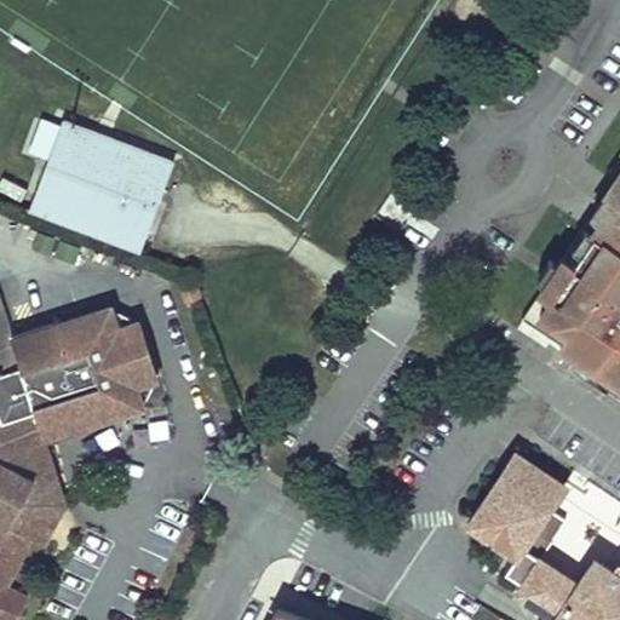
[(62,124),(28,213),(141,254),(173,165),(62,124)]
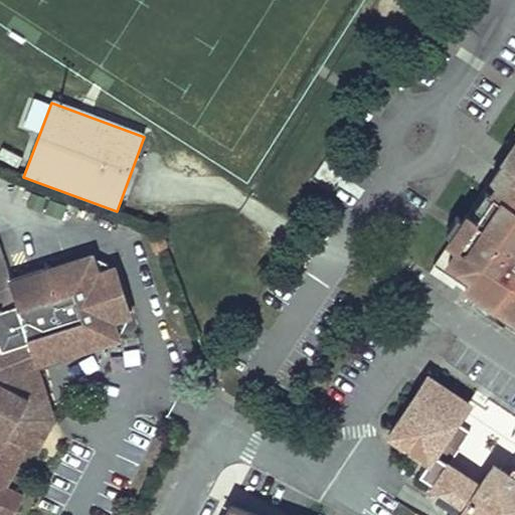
[(491,197),(514,212),(514,146),(502,166),(509,170),(491,197)]
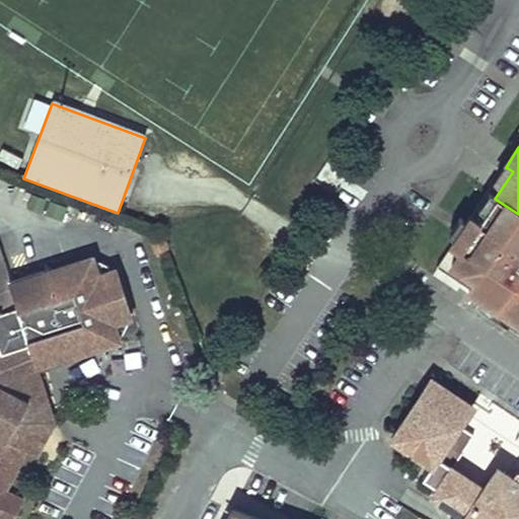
[(495,199),(513,171),(506,167),(489,194),(495,199)]
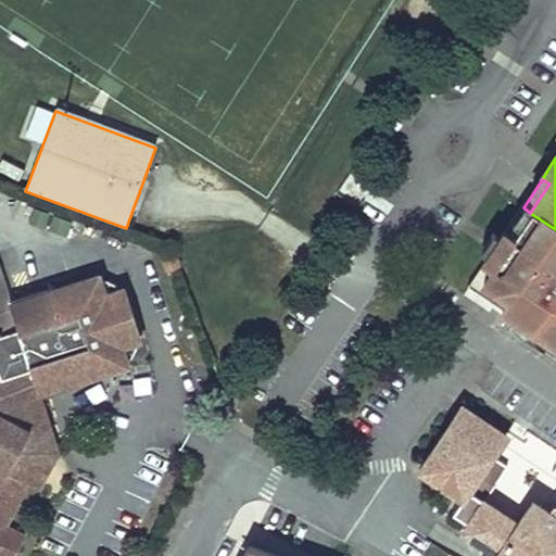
[(530,213),(523,207),(504,236),(512,241),(530,213)]
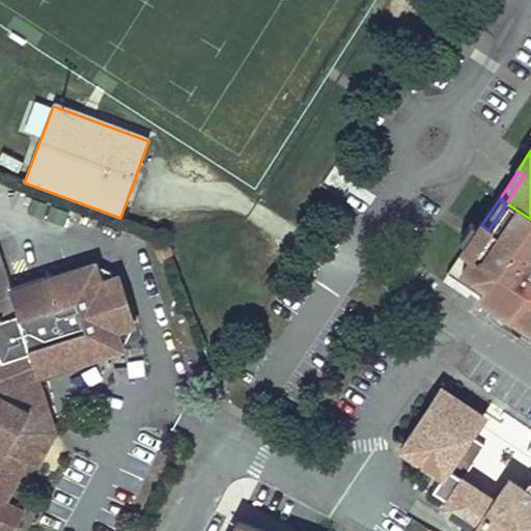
[(479,299),(530,332),(530,219),(506,203),(488,230),(481,225),(464,253),(470,258),(460,272),(484,287),(477,298),(479,299)]
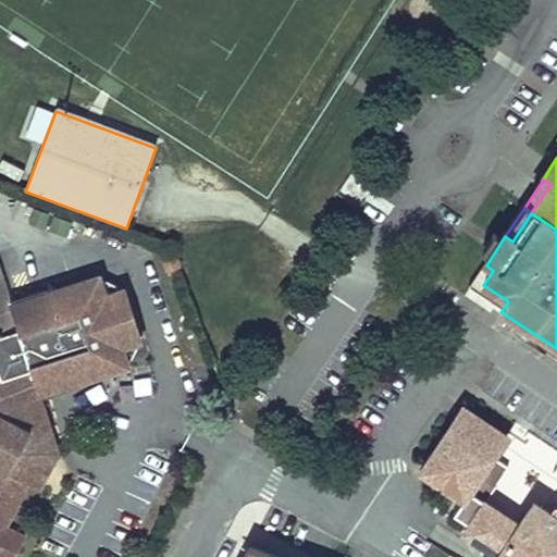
[(180,268),(175,252),(164,256),(169,271),(180,268)]
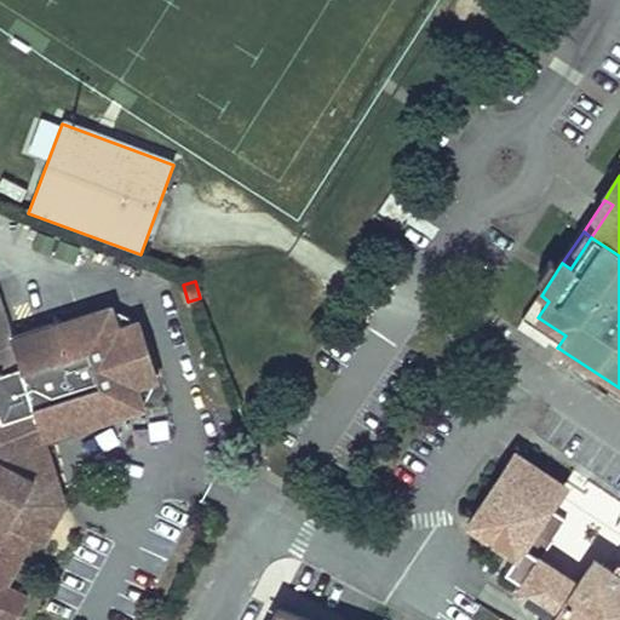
[(549,302),(541,296),(522,325),(557,348),(566,336),(538,317),(549,302)]
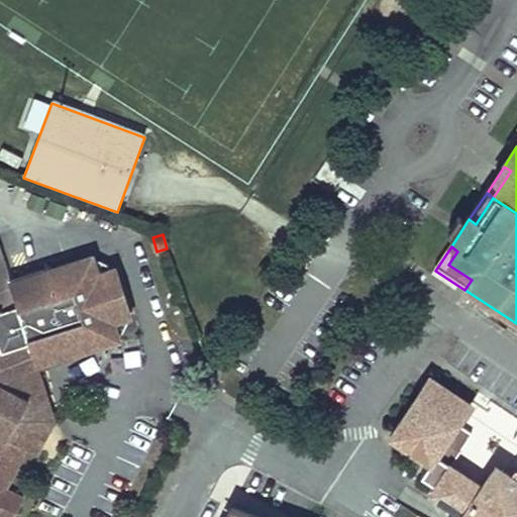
[(0,516),(7,516),(19,496),(9,491),(29,450),(39,455),(57,422),(38,368),(33,351),(15,297),(9,279),(0,250),(0,516)]
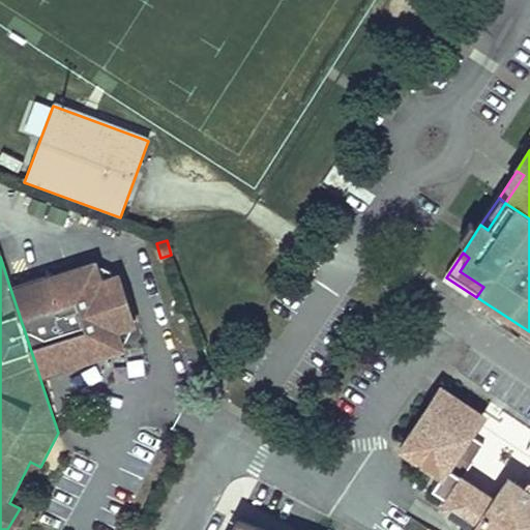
[(9,286),(16,304),(80,283),(99,276),(94,260),(9,286)]
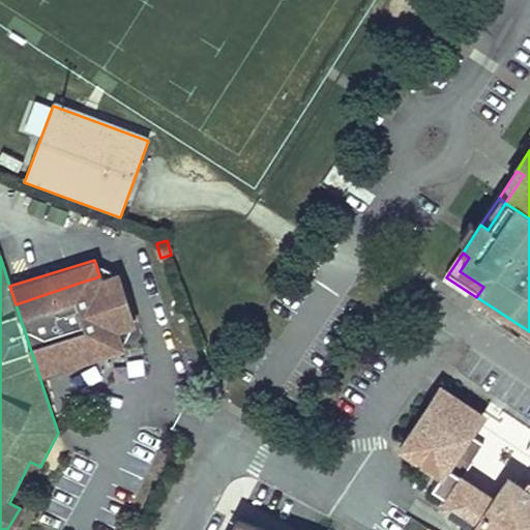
[(99,276),(80,283),(96,333),(131,321),(115,271),(99,276)]
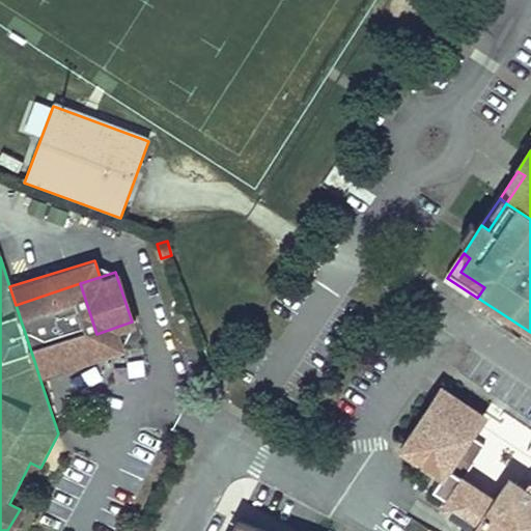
[(80,283),(16,305),(34,361),(118,333),(134,328),(132,322),(96,334),(80,283)]
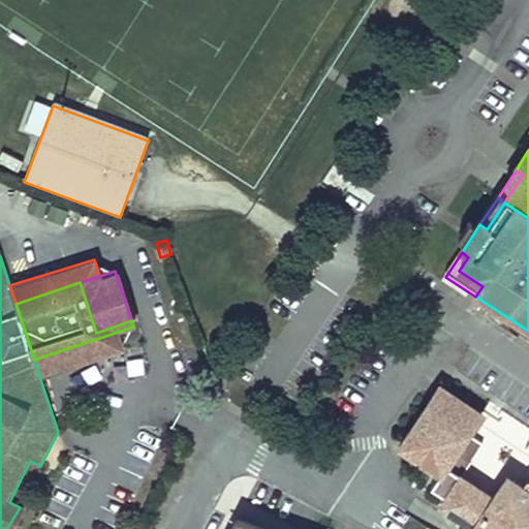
[(528,331),(477,298),(480,311),(528,343),(528,331)]
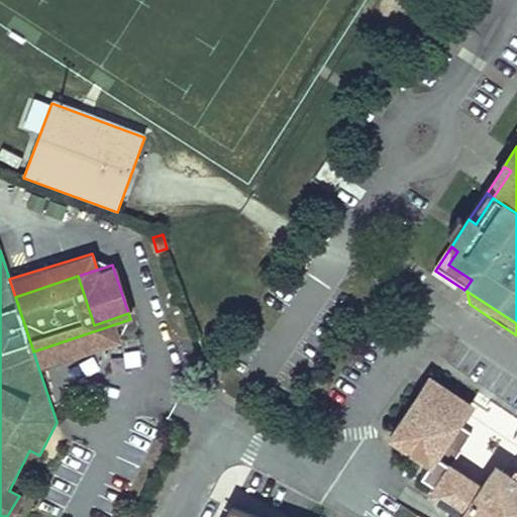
[(119,341),(115,324),(33,351),(38,368),(119,341)]
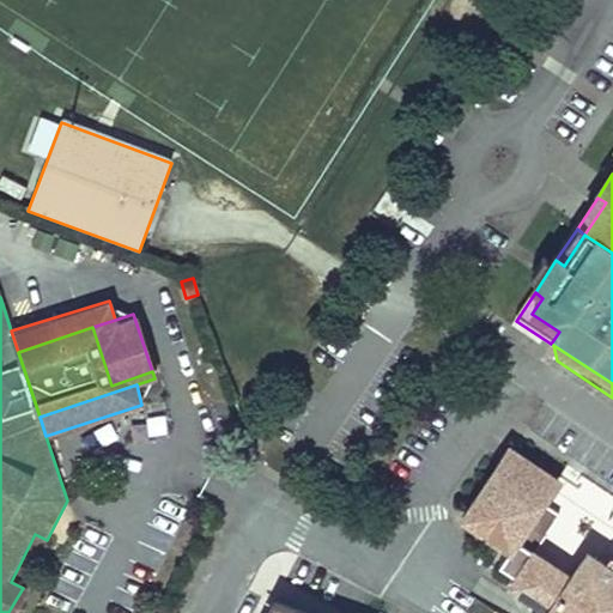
[(117,442),(173,428),(167,402),(110,417),(117,442)]
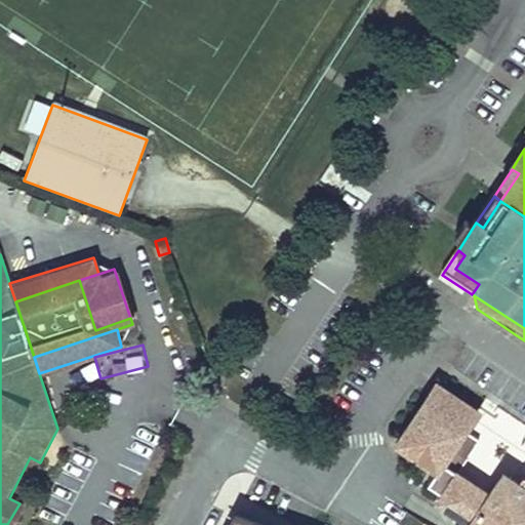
[(456,472),(442,461),(463,430),(477,411),(435,384),(393,444),(435,472),(426,484),(441,494),(436,502),(467,524),(466,524),(524,524),(524,475),(522,473),(517,480),(503,472),(488,493),(456,472)]
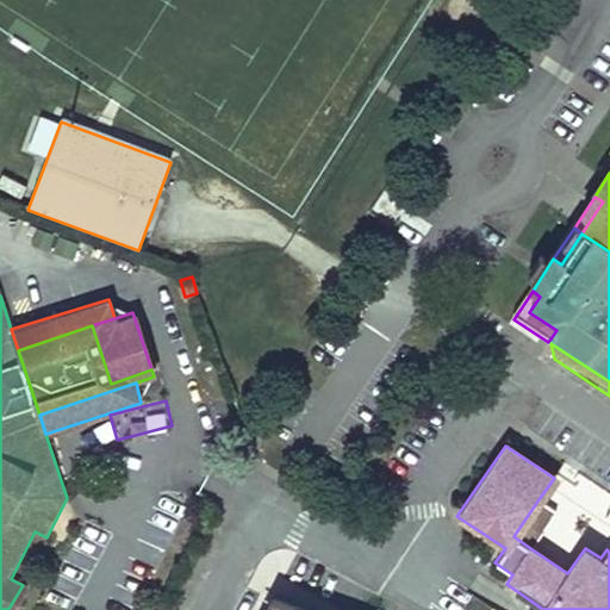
[(539,499),(514,536),(530,548),(555,511),(539,499)]
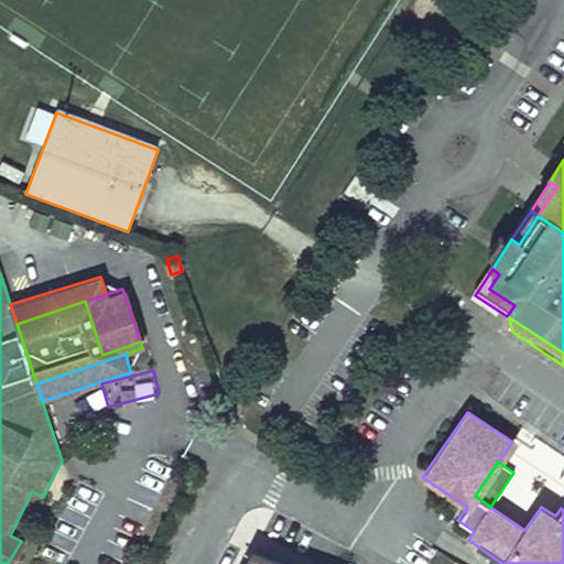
[(21,541),(8,563),(17,563),(28,544),(21,541)]
